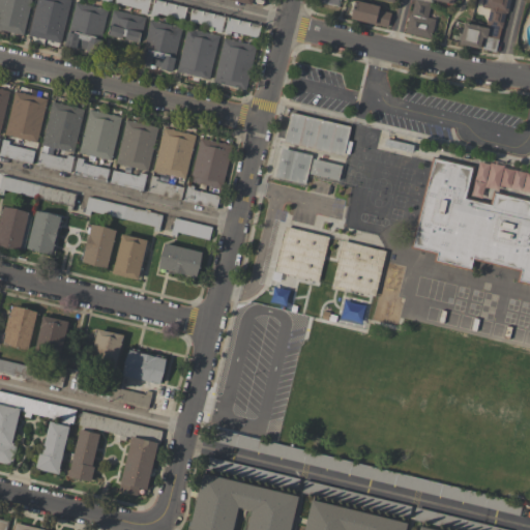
[(0,0),(30,0),(22,36),(0,31),(0,0)]
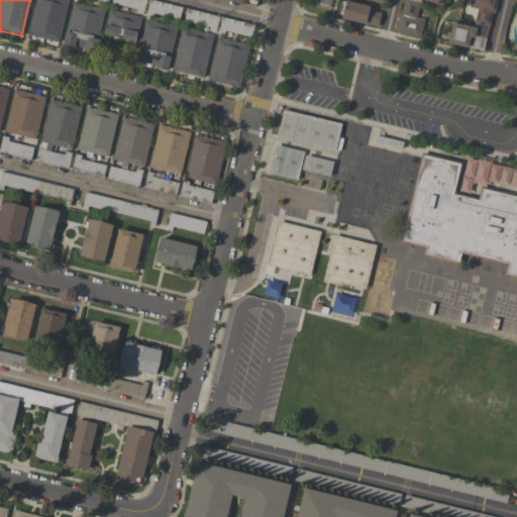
[(69,0),(59,43),(26,35),(34,0),(69,0)]
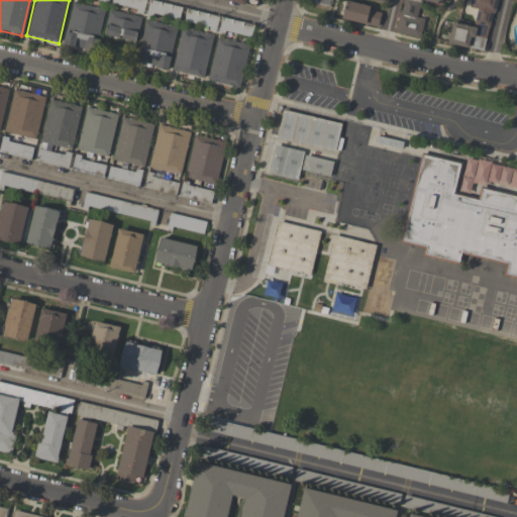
[(144,0),(141,14),(136,13),(136,9),(111,3),(111,0),(144,0)]
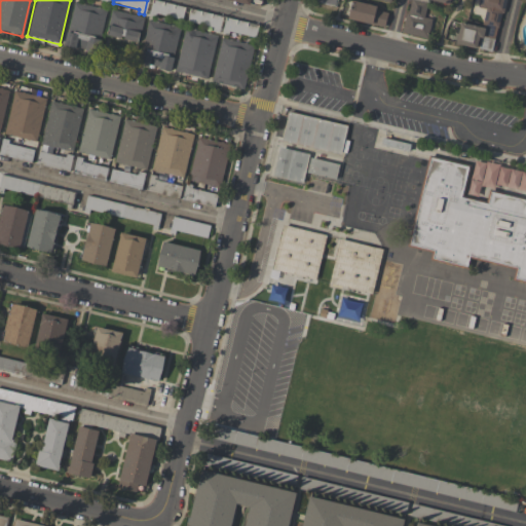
[(182,20),(155,13),(154,17),(148,16),(151,0),(156,0),(185,7),(182,20)]
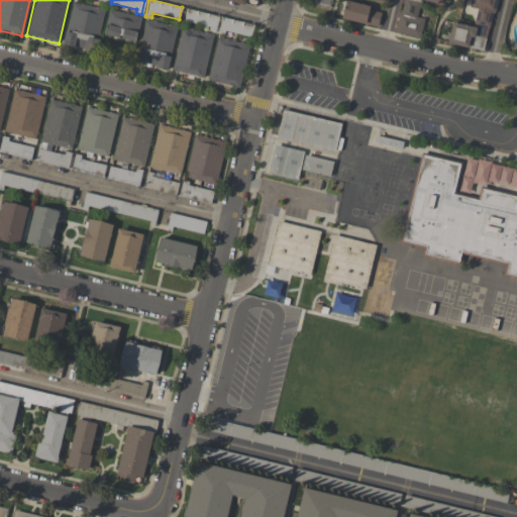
[(442,0),(441,5),(421,0),(417,16),(424,18),(419,37),(394,31),(399,12),(400,13),(403,0),(442,0)]
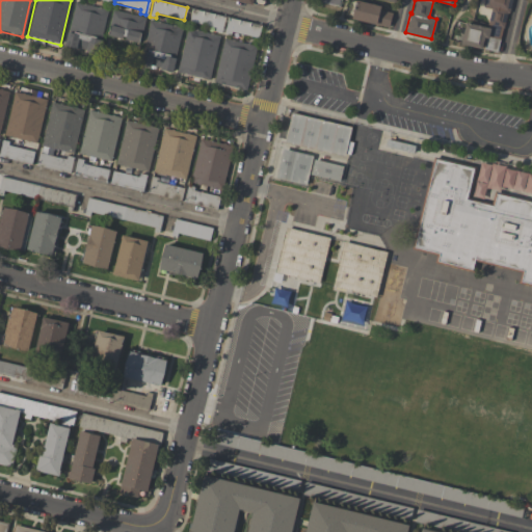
[(511,0),(508,15),(507,15),(504,28),(503,28),(497,53),(484,50),(486,40),(484,38),(482,50),(460,45),(466,24),(486,28),(491,8),(483,6),(484,0),(511,0)]
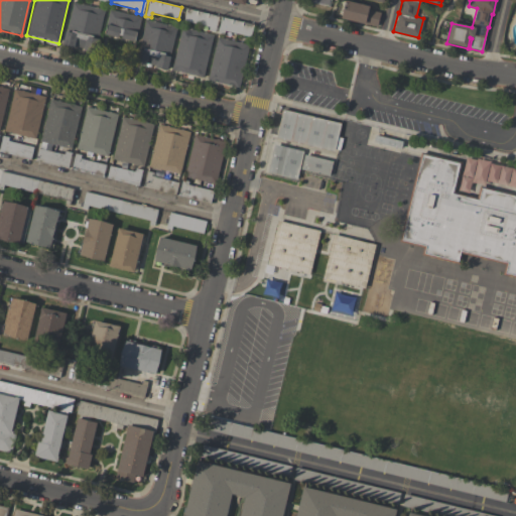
[(381,13),(377,26),(365,23),(365,25),(341,19),(345,1),(369,7),(368,10),(381,13)]
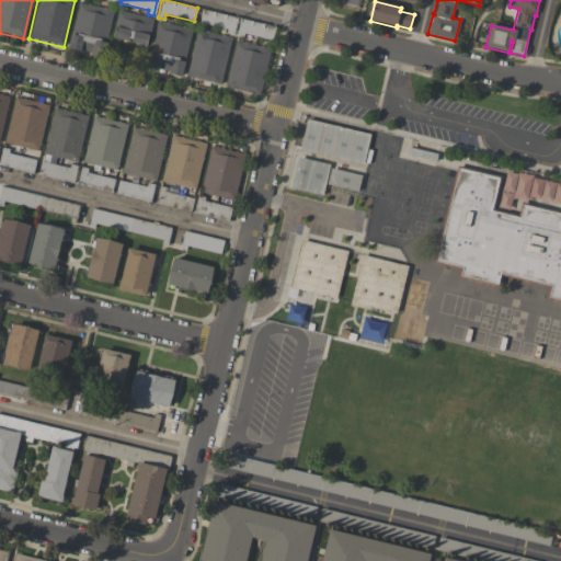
[(113,11),(105,44),(106,45),(102,59),(90,57),(90,54),(80,50),(79,54),(66,50),(70,36),(71,36),(79,2),(113,11)]
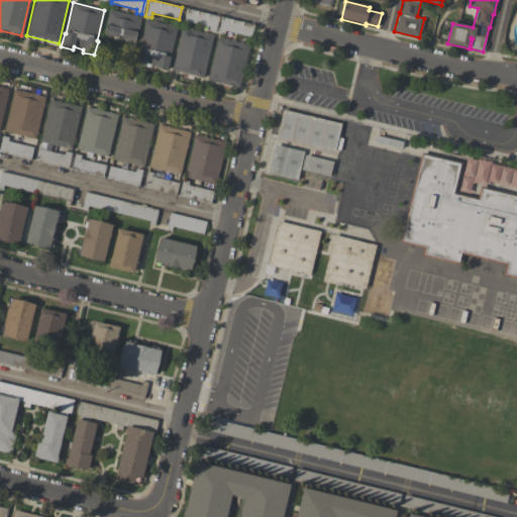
[(141,17),(137,33),(136,33),(134,42),(120,39),(121,37),(118,36),(117,38),(104,35),(106,25),(105,25),(109,9),(141,17)]
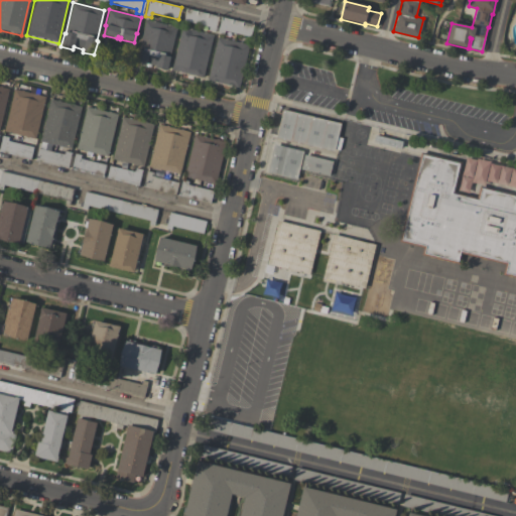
[(186,9),(219,16),(215,32),(208,30),(209,27),(183,21),(186,9)]
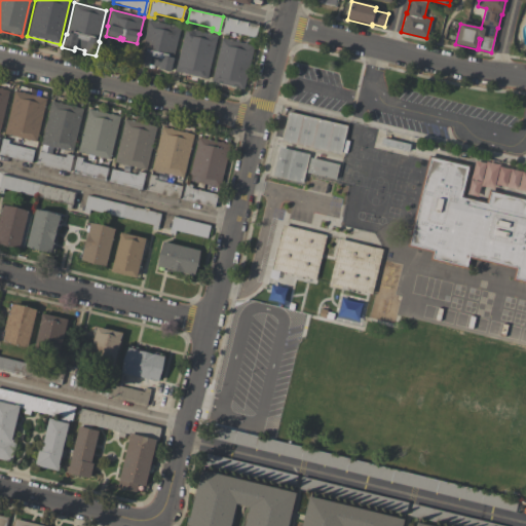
[(257,25),(254,37),(229,32),(228,34),(222,33),(225,17),(257,25)]
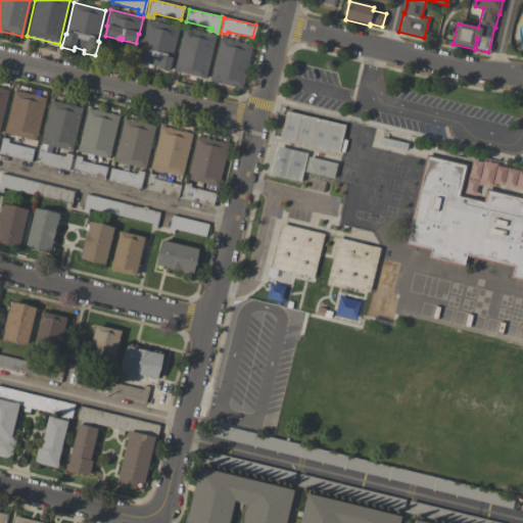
[(169,73),(157,69),(157,67),(148,64),(148,67),(136,64),(139,50),(140,50),(147,19),(179,28),(172,58),(173,59),(169,73)]
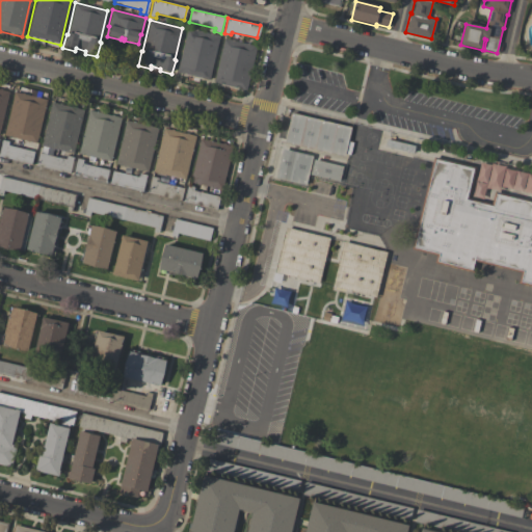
[(177,72),(187,28),(220,36),(209,80),(177,72)]
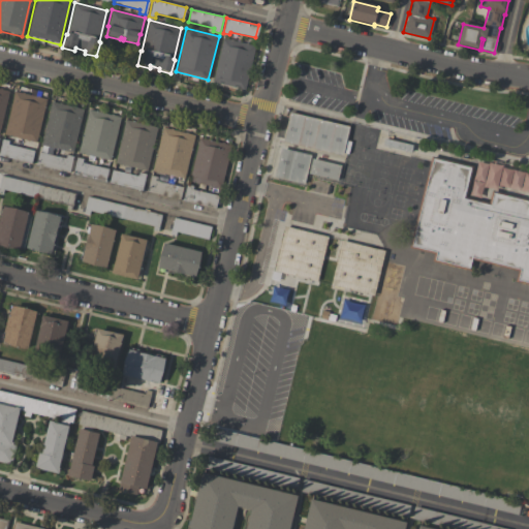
[(255,45),(245,90),(212,83),(222,38),(255,45)]
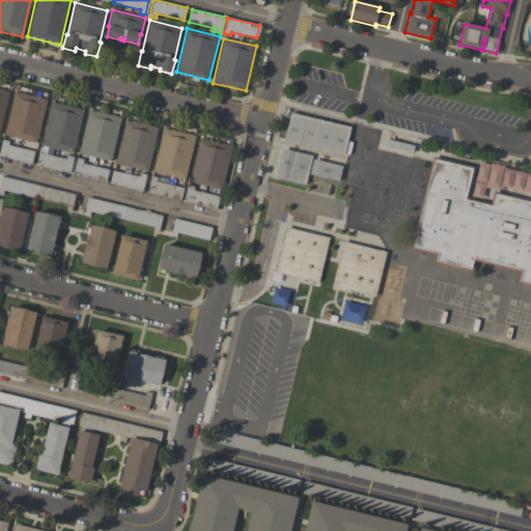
[(0,88),(9,91),(0,130),(0,88)]
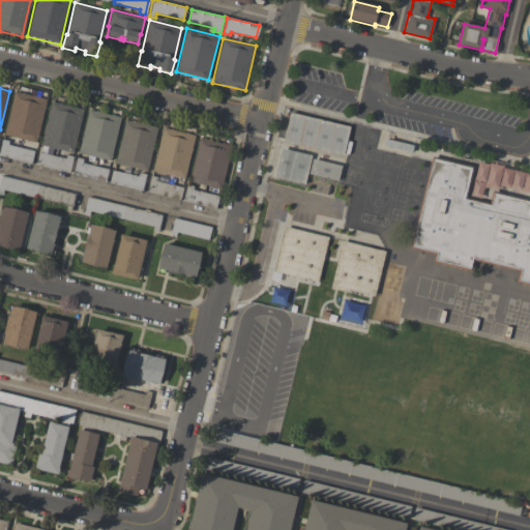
[(13,92),(22,93),(25,93),(24,94),(36,97),(37,96),(39,97),(47,99),(36,143),(29,141),(29,142),(26,142),(27,141),(4,136),(13,92)]
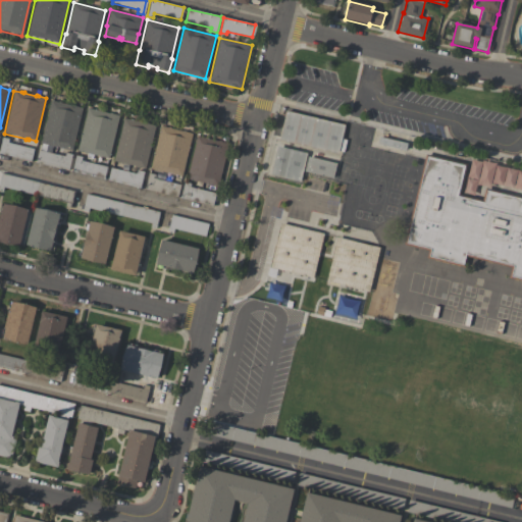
[(82,108),(71,151),(40,144),(50,101),(57,102),(60,102),(60,103),(72,106),(72,105),(75,106),(82,108)]
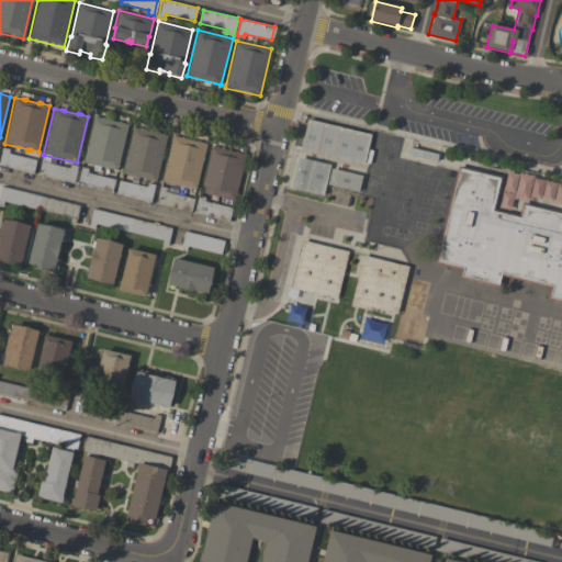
[(128,125),(117,170),(109,168),(109,169),(107,169),(107,168),(93,165),(93,166),(90,165),(90,164),(83,163),(93,116),(101,119),(102,117),(104,119),(104,120),(117,122),(121,122),(120,123),(128,125)]
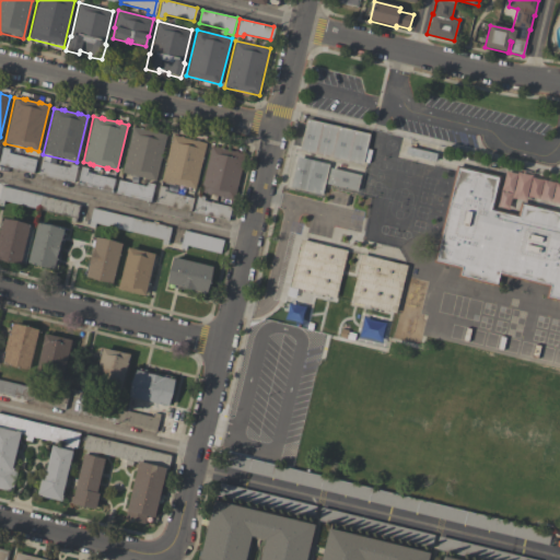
[(368,164),(363,162),(362,166),(299,151),(306,119),(370,135),(366,149),(371,150),(368,164)]
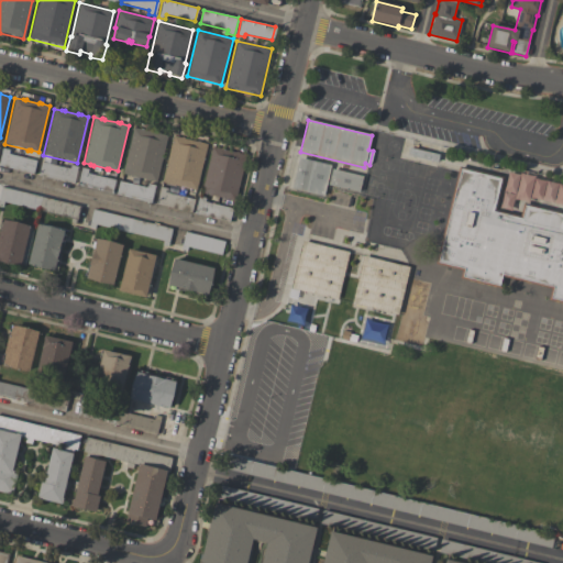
[(156,181),(148,180),(148,181),(145,180),(145,179),(122,174),(133,128),(141,130),(141,129),(143,130),(143,131),(156,133),(157,132),(159,133),(159,134),(167,136),(156,181)]
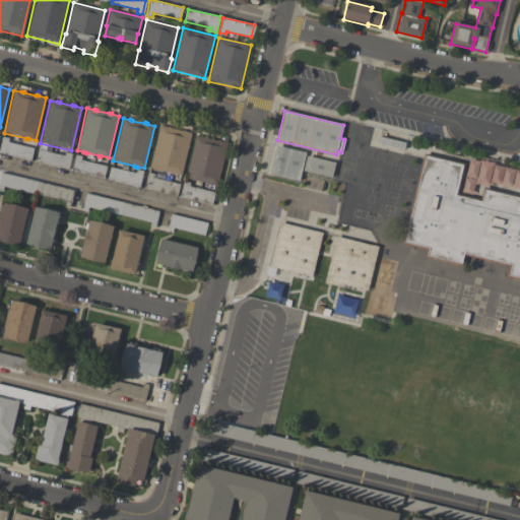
[(181,176),(174,174),(174,175),(171,175),(171,173),(159,171),(158,172),(156,171),(156,170),(149,168),(159,126),(167,128),(167,127),(170,127),(170,128),(181,131),(182,130),(184,131),(184,132),(191,133),(181,176)]
